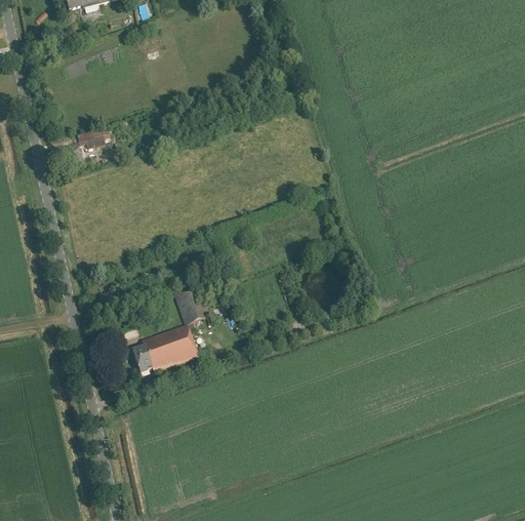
[(67,0),(69,8),(82,5),(83,7),(108,0),(67,0)]
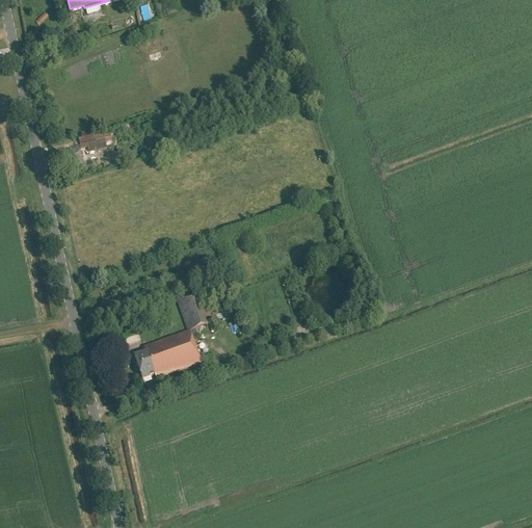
[(87,135),(89,143),(105,140),(105,139),(112,138),(110,131),(87,135)]
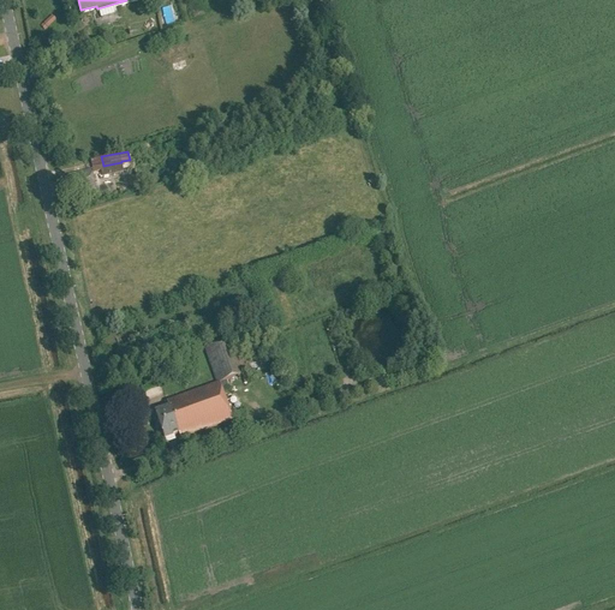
[(73,190),(96,185),(91,166),(64,172),(67,187),(72,186),(73,190)]
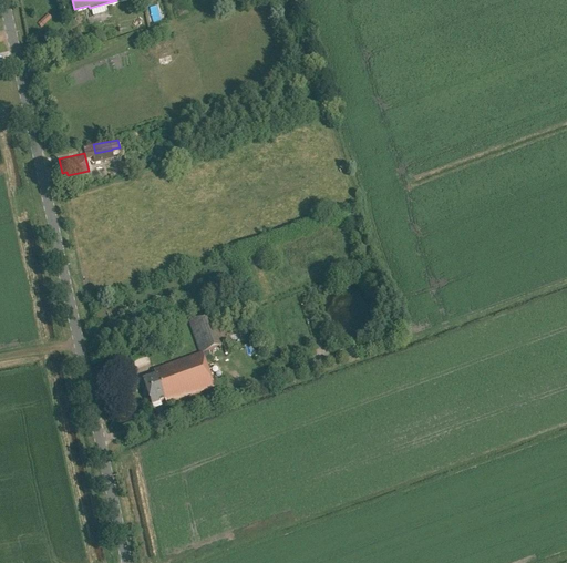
[(126,160),(117,162),(121,172),(121,174),(130,172),(129,170),(126,160)]
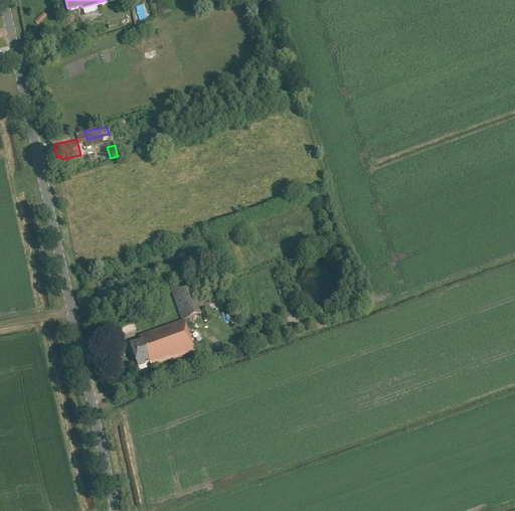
[(206,311),(194,280),(171,288),(182,318),(140,333),(141,337),(129,342),(138,364),(150,360),(151,365),(152,364),(194,349),(195,349),(184,318),(206,311)]
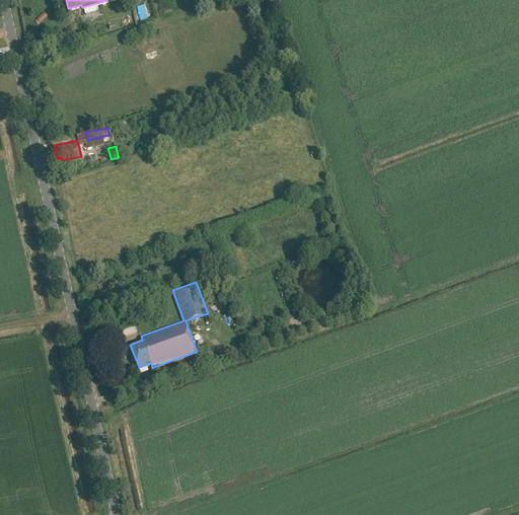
All buildings are outlined.
